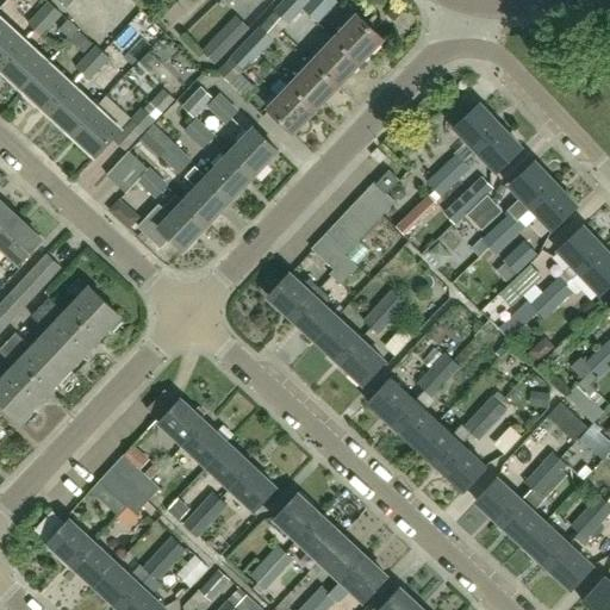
[(267,48),(288,24),(303,8),(313,19),(324,8),(315,0),(284,0),(275,11),(260,27),(231,57),(231,58),(218,73),(247,101),(257,89),(242,75),(246,70),(267,48)]
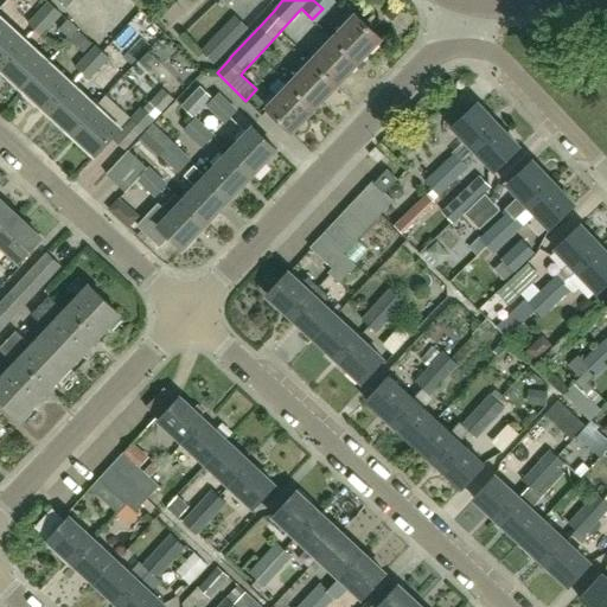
[(62,14),(48,1),(29,23),(42,37),(62,14)]
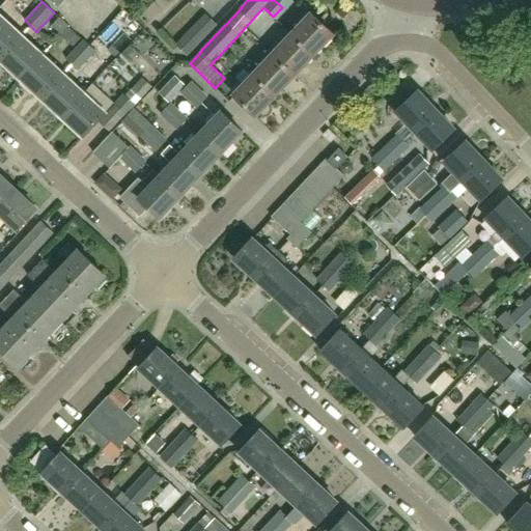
[(291,34),(315,56),(335,35),(312,14),(291,34)]
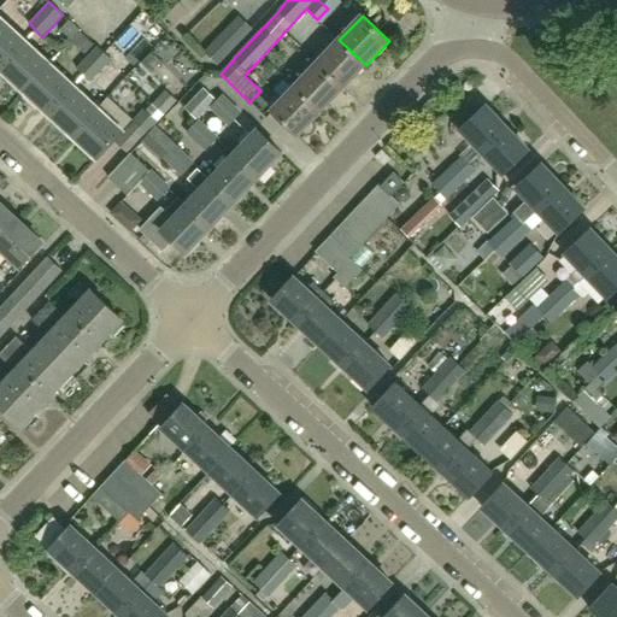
[(0,68),(1,70),(28,41),(3,18),(0,21),(0,68)]
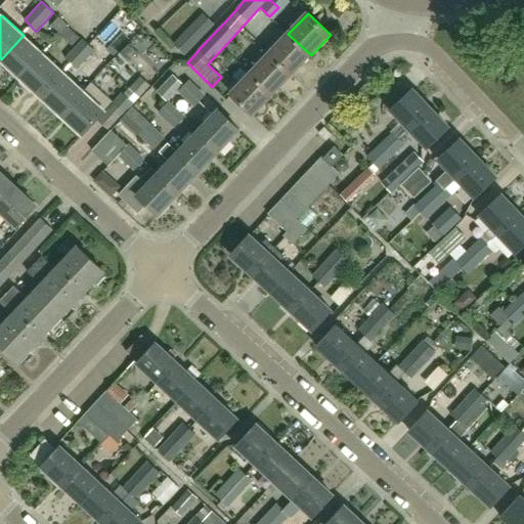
[(203,37),(191,26),(173,44),(184,54),(184,55),(193,46),(203,37)]
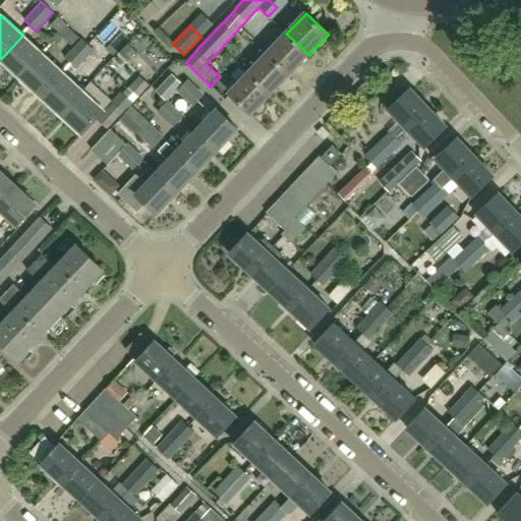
[(309,55),(286,34),(268,53),(290,74),(309,55)]
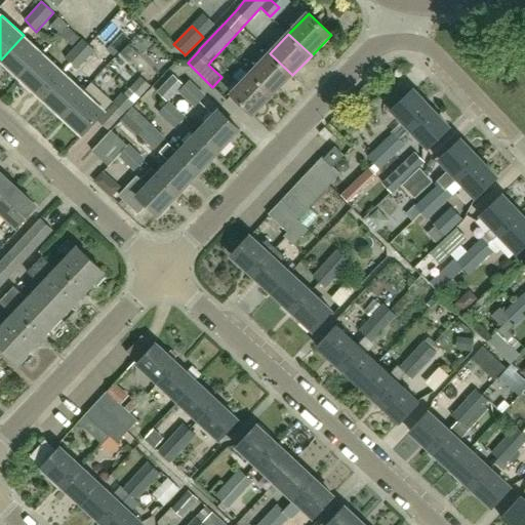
[(24,35),(1,59),(22,78),(44,54),(24,35)]
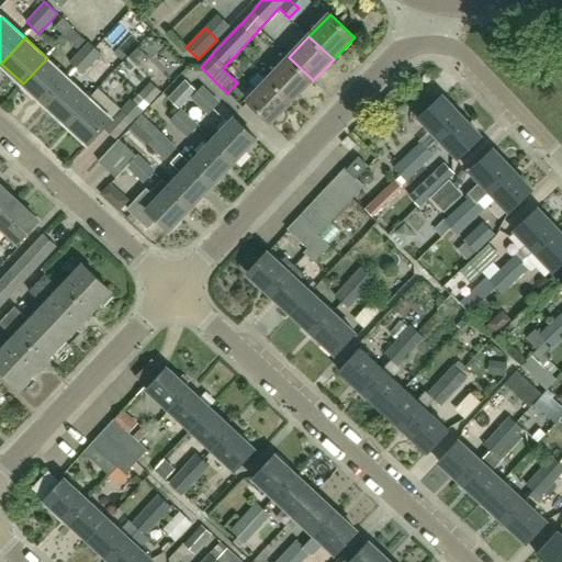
[(102,54),(88,42),(69,63),(82,74),(102,54)]
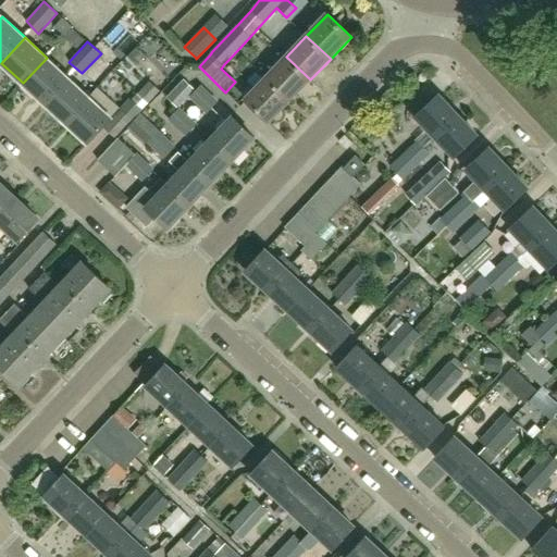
[(310,79),(286,57),(265,78),(291,101),(310,79)]
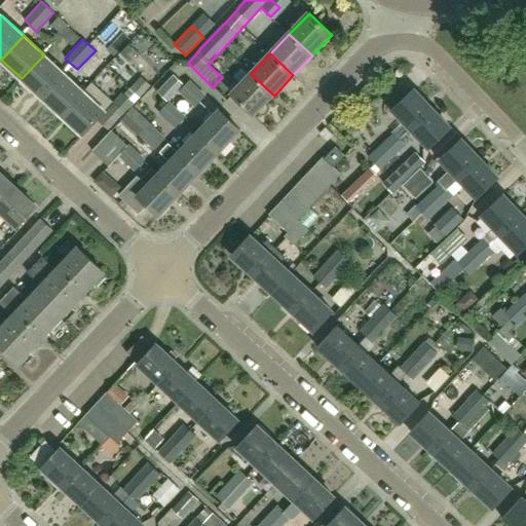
[(44,54),(22,78),(42,98),(65,73),(44,54)]
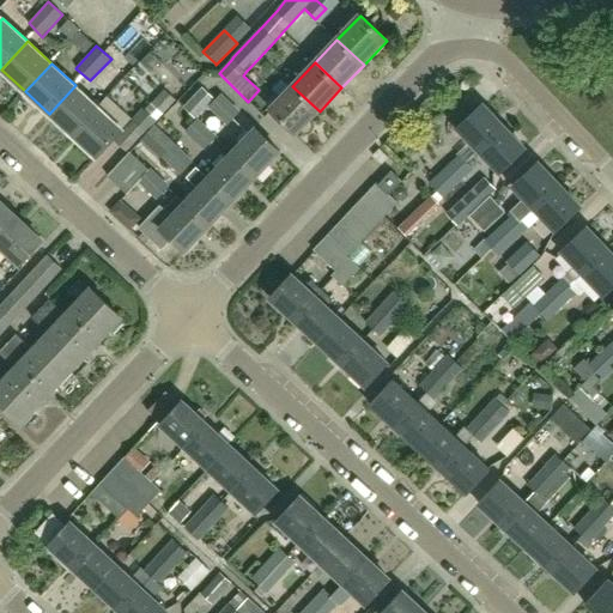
[(76,85),(49,114),(73,135),(99,108),(76,85)]
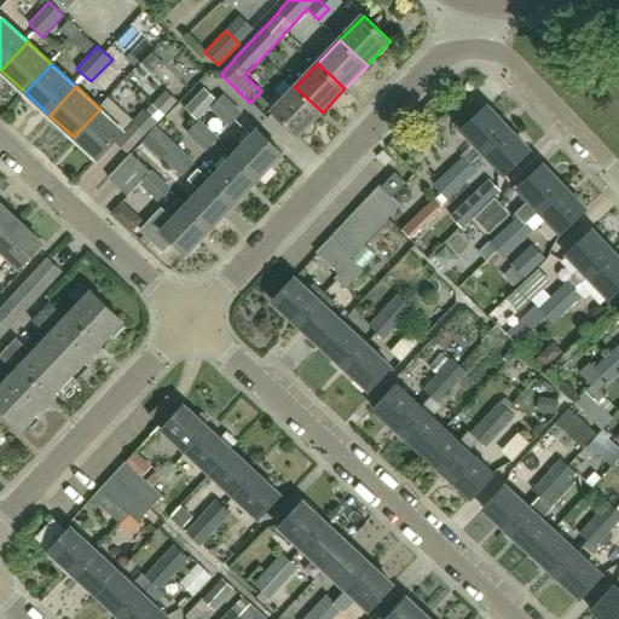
[(323,113),(295,87),(272,111),(299,137),(323,113)]
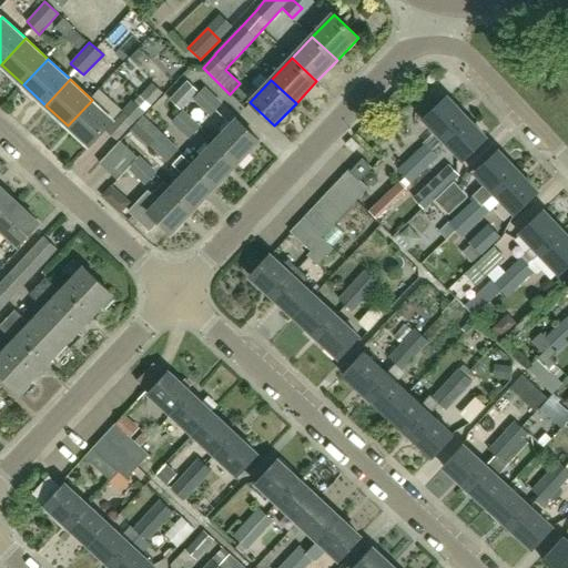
[(199,92),(188,81),(170,100),(181,110),(199,92)]
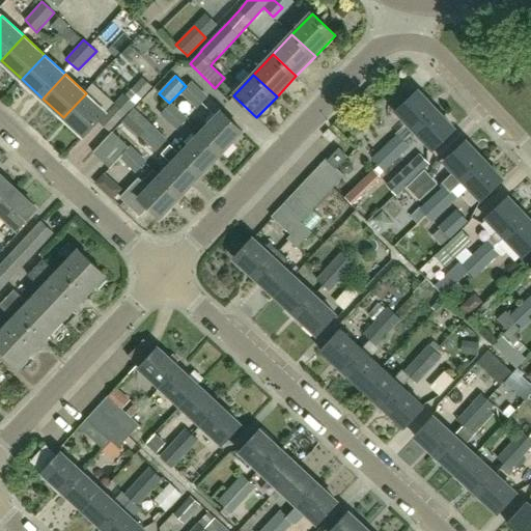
[(208,96),(192,81),(180,92),(197,109),(208,96)]
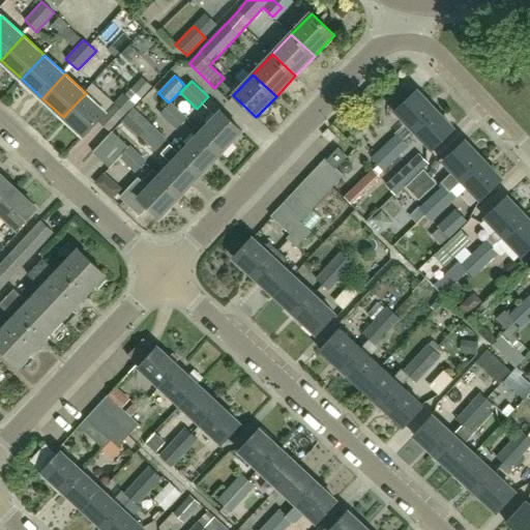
[(410,97),(396,111),(407,122),(415,129),(436,110),(417,91),(410,97)]
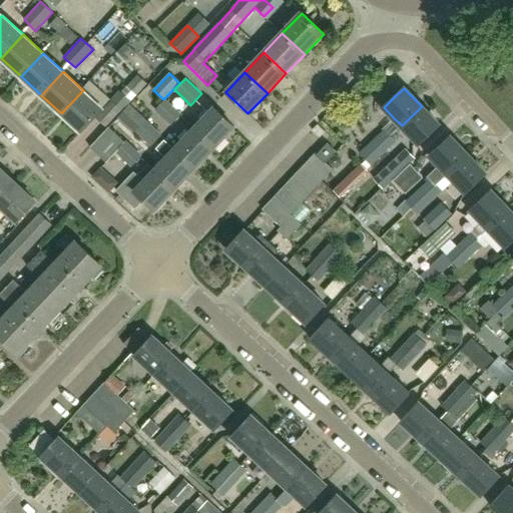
[(103,109),(83,90),(61,113),(82,132),(96,117),(103,109)]
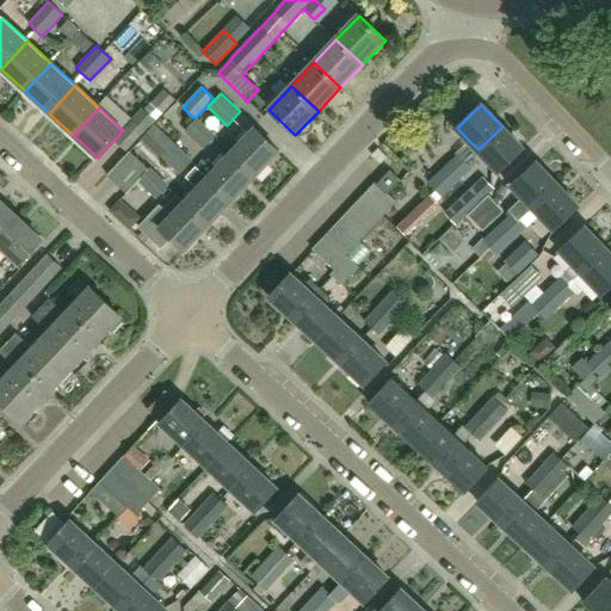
[(144,110),(143,109),(142,109),(131,119),(133,119),(144,131),(146,133),(155,121),(144,110)]
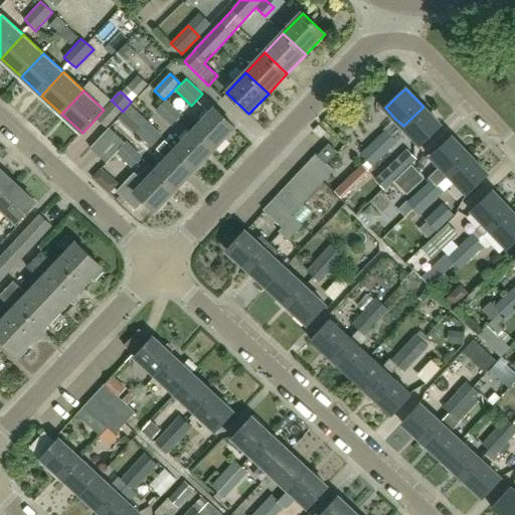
[(166,100),(155,111),(171,127),(182,115),(166,100)]
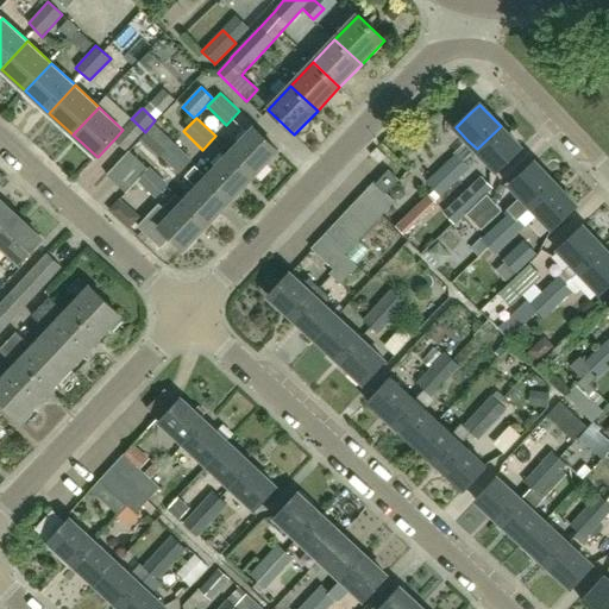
[(501,126),(477,149),(498,171),(522,148),(501,126)]
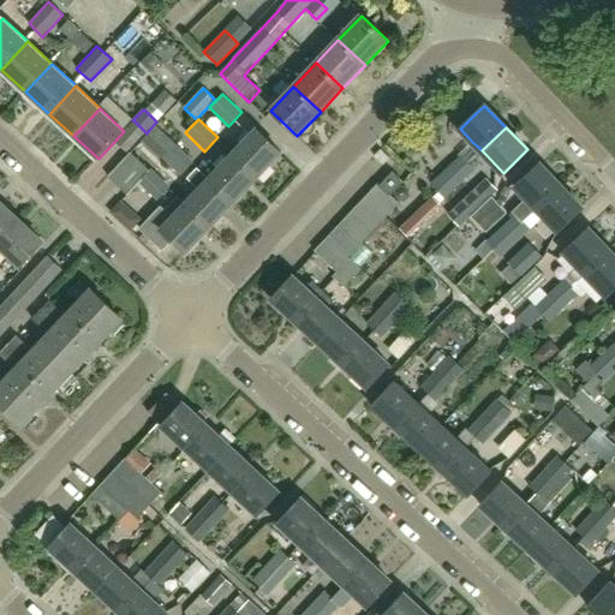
[(237,139),(243,145),(233,155),(257,178),(281,153),(257,130),(251,135),(245,130),(237,139)]
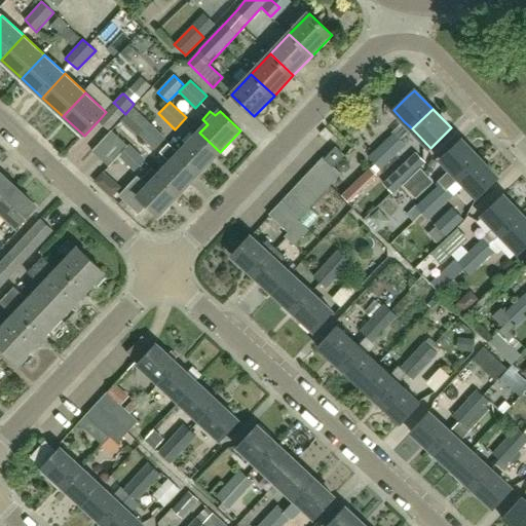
[(150,122),(139,135),(155,150),(166,139),(150,122)]
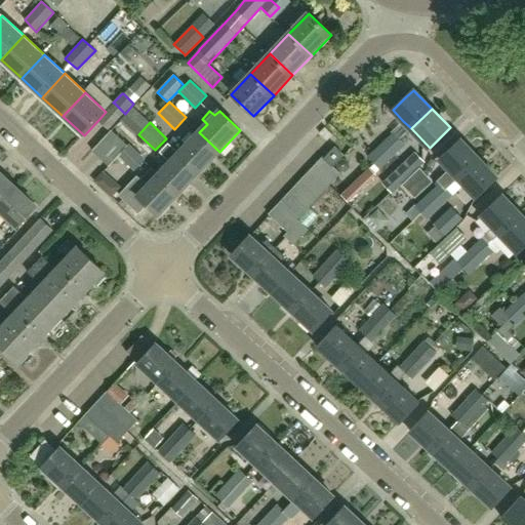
[(199,173),(219,152),(199,132),(194,137),(189,132),(180,140),(187,146),(178,153),(178,154),(199,173)]
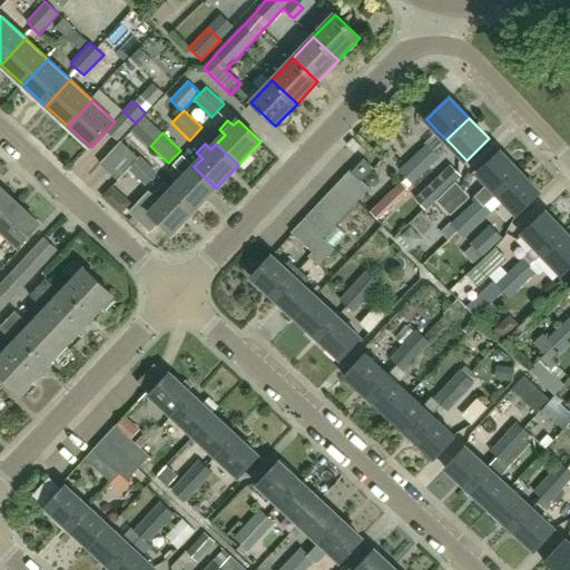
[(426,145),(413,157),(426,172),(440,158),(434,151),(426,145)]
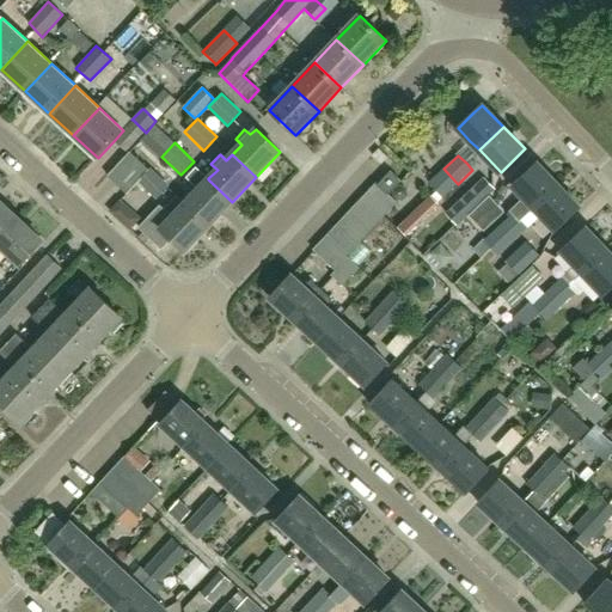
[(538,164),(514,187),(525,197),(509,212),(512,214),(484,240),(493,250),(560,185),(538,164)]
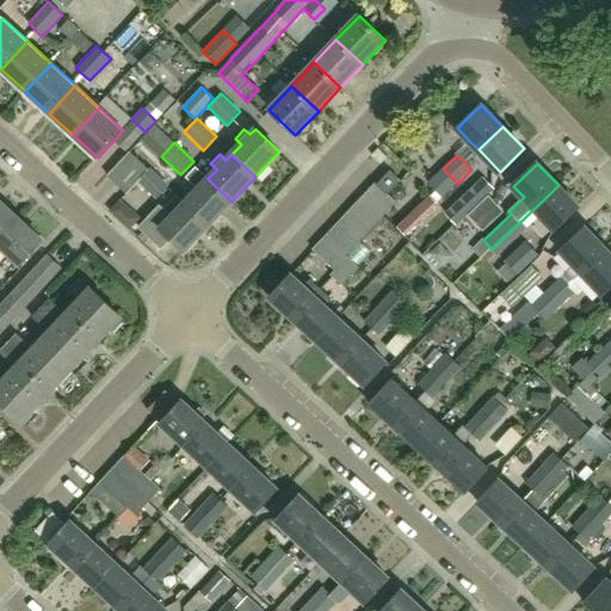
[(185,178),(198,190),(185,203),(209,226),(232,202),(208,179),(208,178),(196,167),(185,178)]
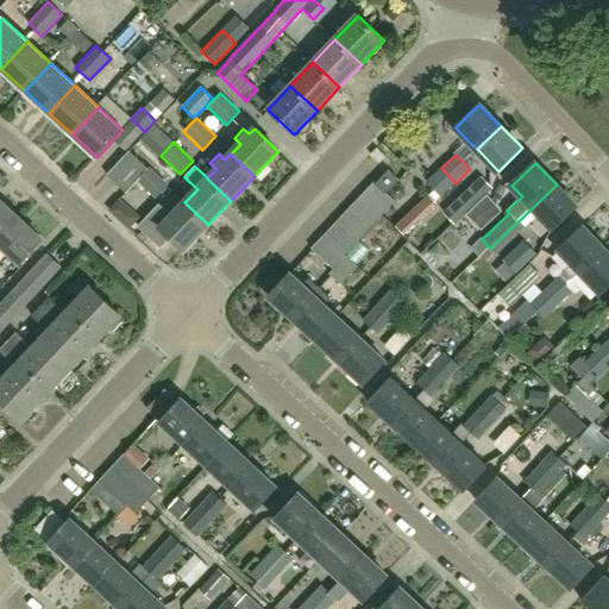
[(150,168),(137,180),(156,199),(169,186),(150,168)]
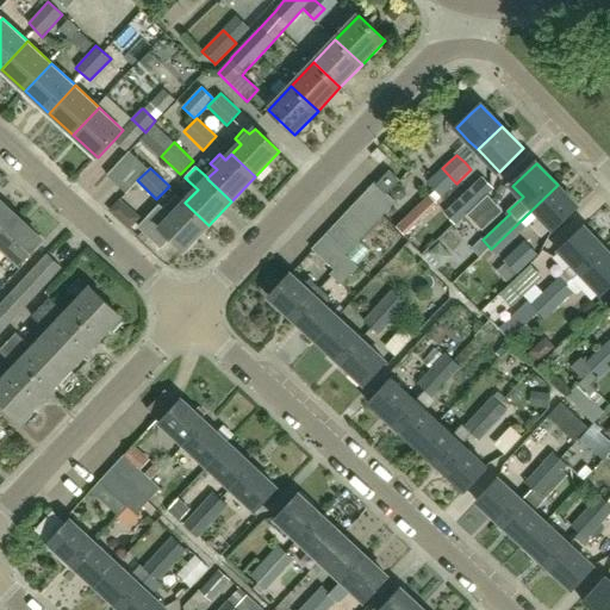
[(442,168),(427,182),(435,191),(441,198),(456,184),(442,168)]
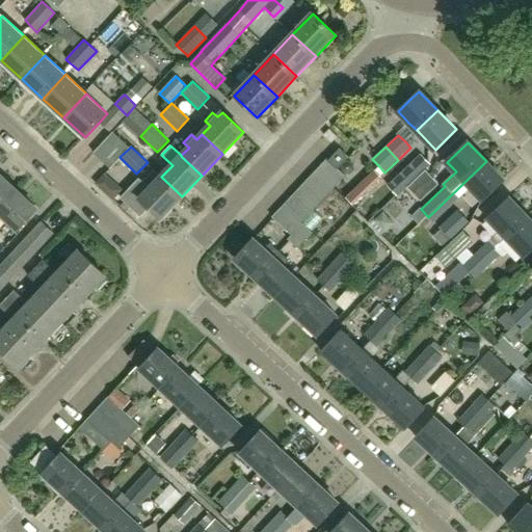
[(338,169),(338,168),(349,157),(341,150),(330,161),(329,161),(338,169)]
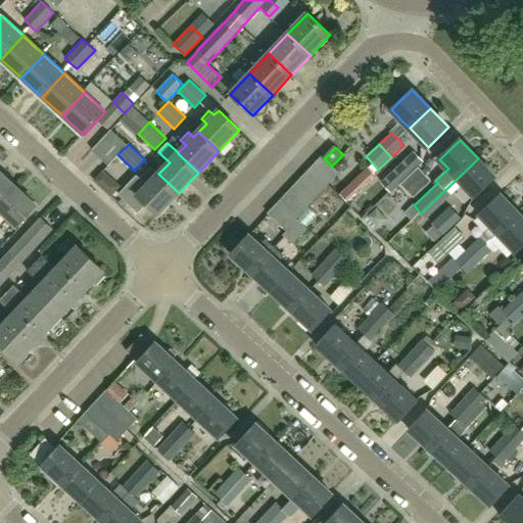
[(322,156),(314,164),(331,182),(340,173),(332,165),(332,167),(324,158),(325,158),(322,156)]
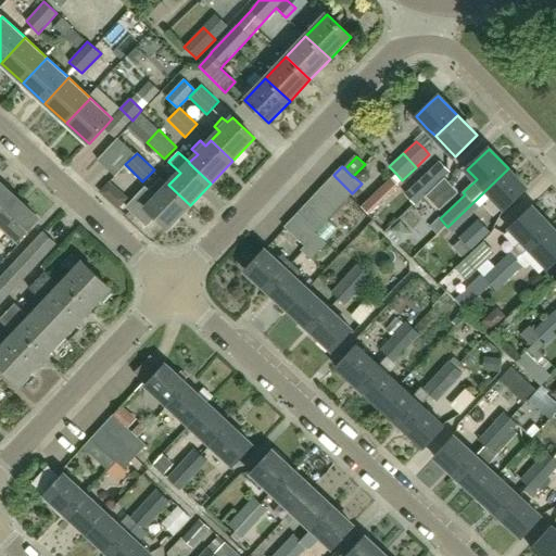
[(426,196),(444,178),(433,166),(415,185),(426,196)]
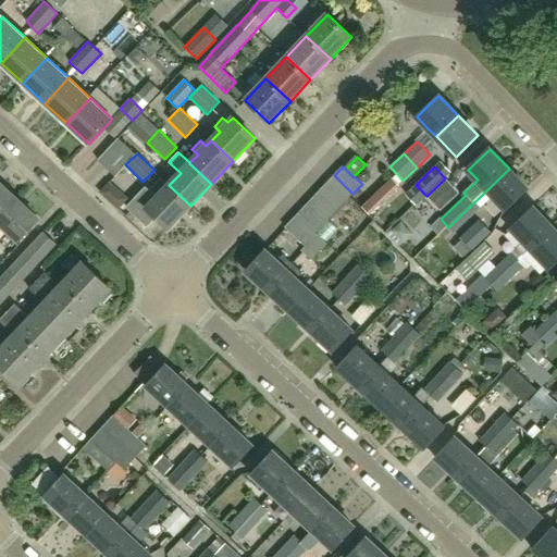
[(454,233),(493,196),(506,209),(528,188),(509,169),(448,227),(454,233)]
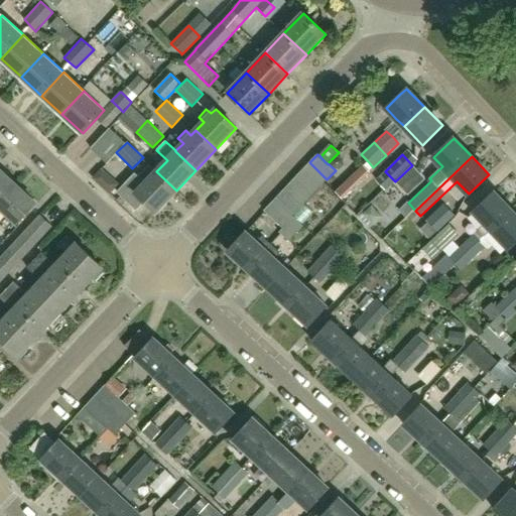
[(309,162),(301,171),(318,188),(325,181),(327,179),(309,162)]
